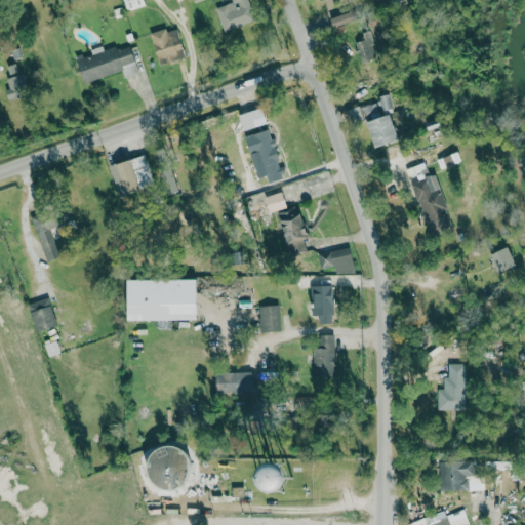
[(147,5),(144,0),(124,0),(128,11),(147,5)]
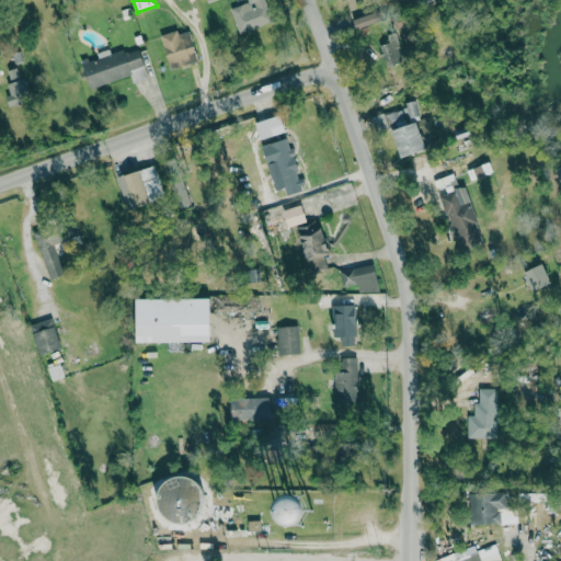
[(231,8),(238,33),(272,22),(265,0),(247,0),(249,3),(231,8)]
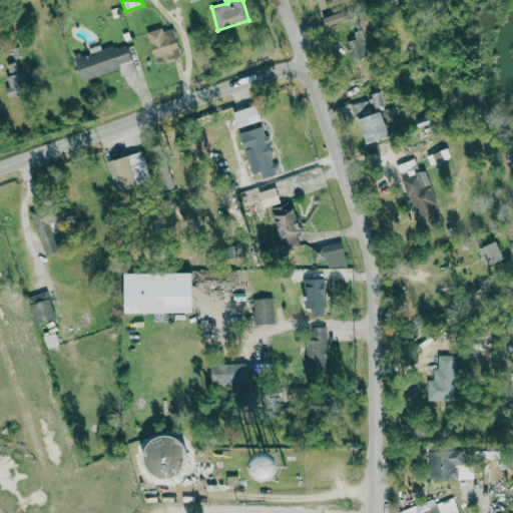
[(347,19),(343,11),(323,18),(327,27),(347,19)]
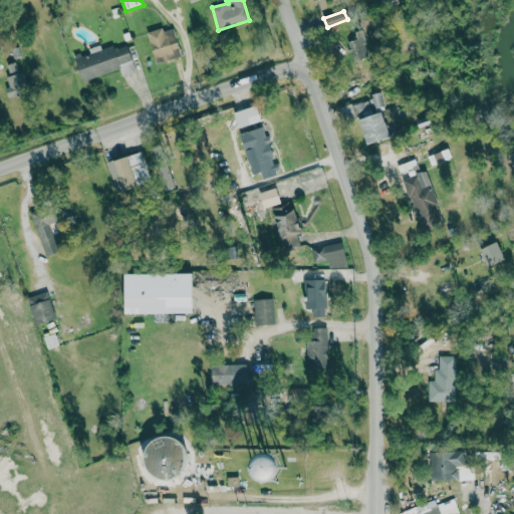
[(173,28),(164,31),(163,27),(147,32),(157,63),(182,55),(173,28)]
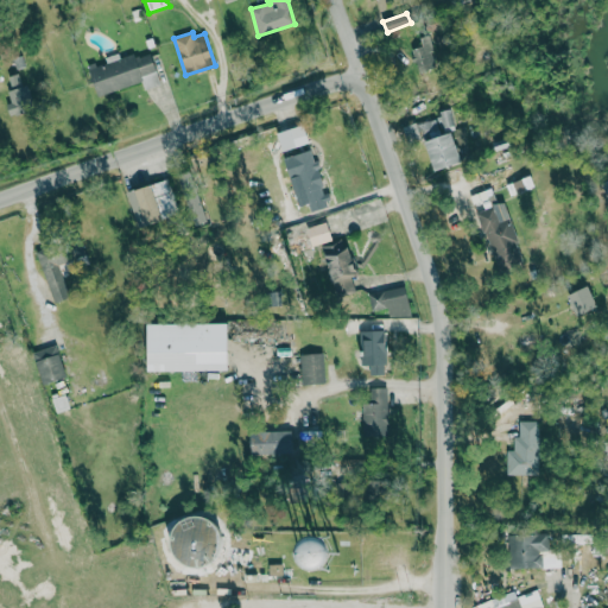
[(97,96),(141,82),(144,89),(159,84),(149,51),(121,59),(119,52),(103,57),(105,62),(88,67),(97,96)]
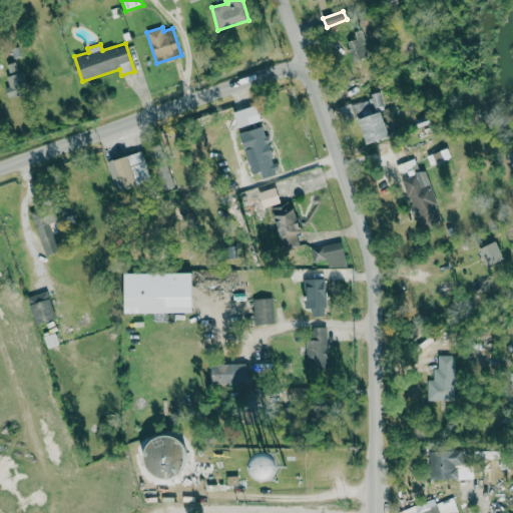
[(16,64),(6,66),(14,97),(29,93),(23,72),(18,73),(16,64)]
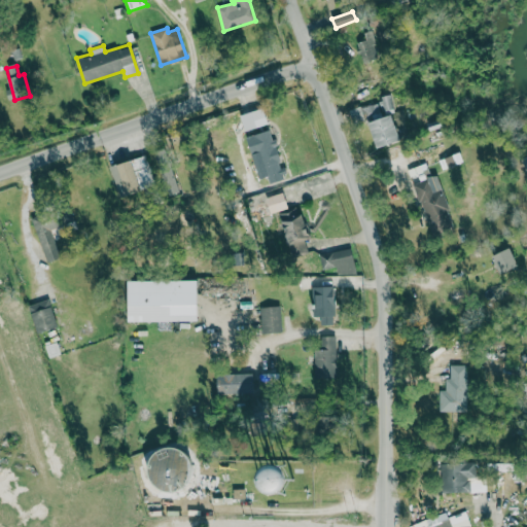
[(376,148),(400,141),(391,113),(395,111),(391,97),(350,109),(354,125),(367,120),(376,148)]
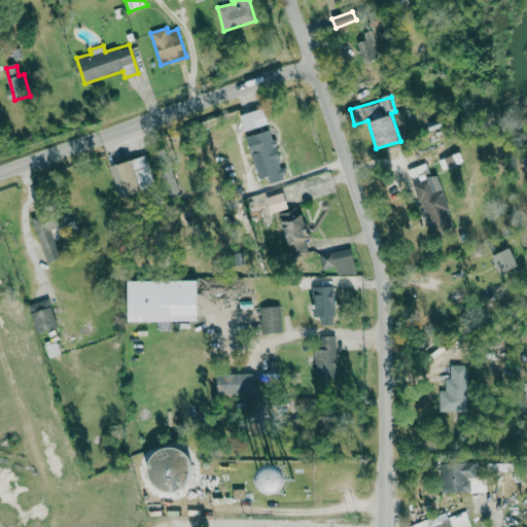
[(268,125),(262,108),(239,115),(244,132),(268,125)]
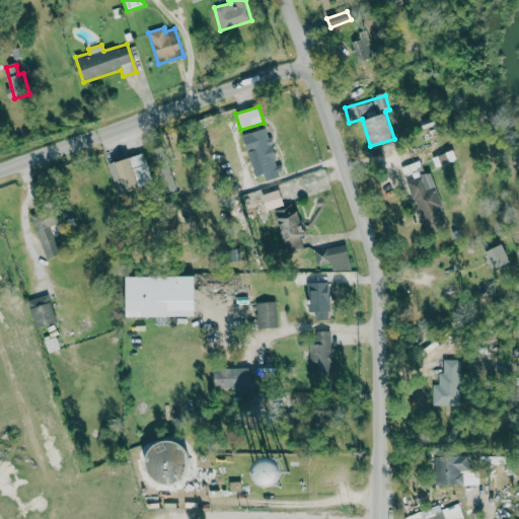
[(264,174),(265,179),(281,175),(268,128),(242,135),(254,177),(264,174)]
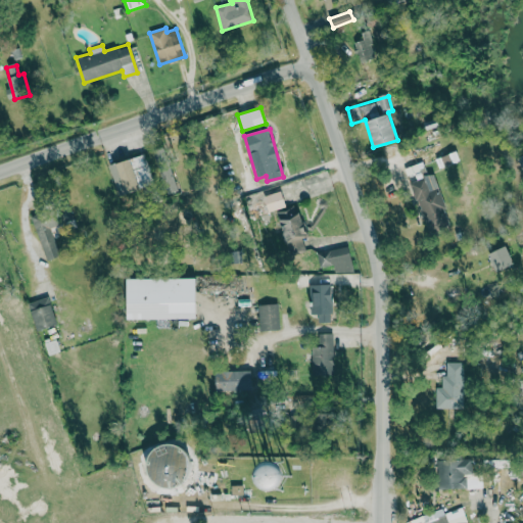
[(155,149),(164,195),(176,192),(167,146),(155,149)]
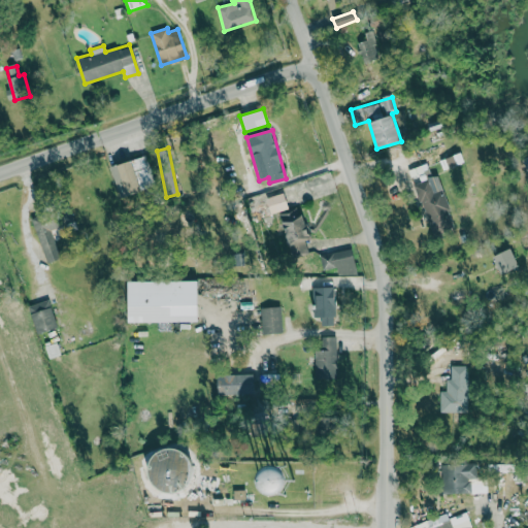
[(156,186),(144,156),(109,168),(120,198),(156,186)]
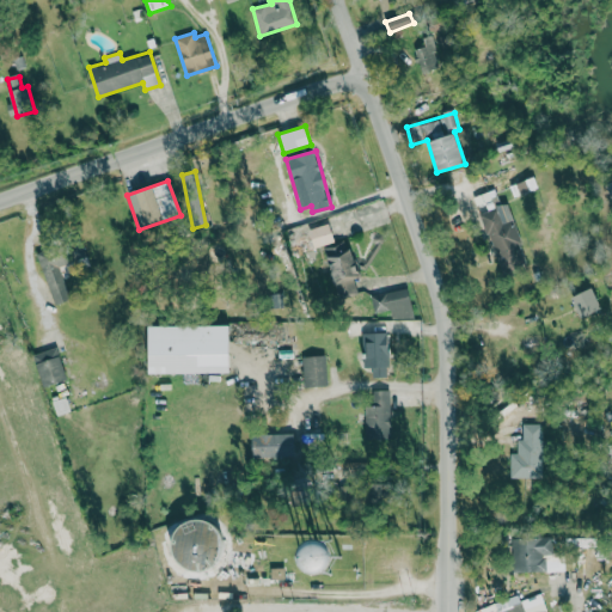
[(500,273),(526,264),(509,204),(482,212),(500,273)]
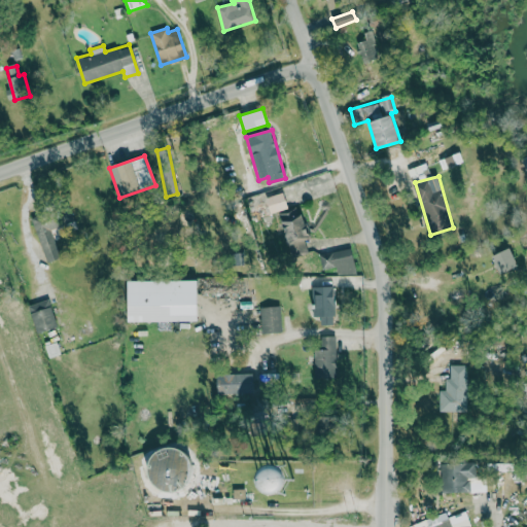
[(266,198),(271,214),(288,209),(283,192),(266,198)]
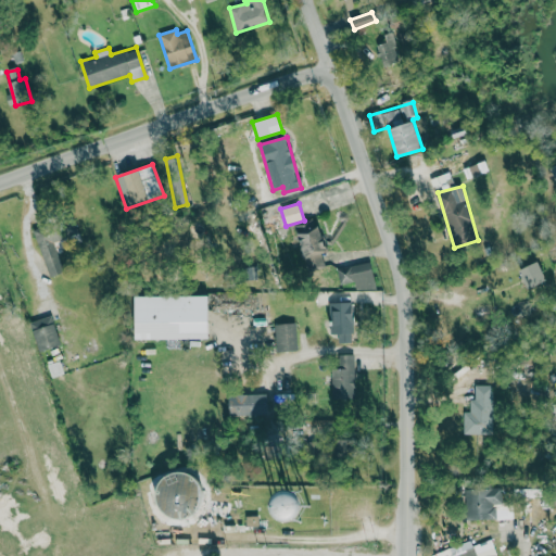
[(299,224),(301,262),(318,261),(317,255),(323,255),(320,223),(299,224)]
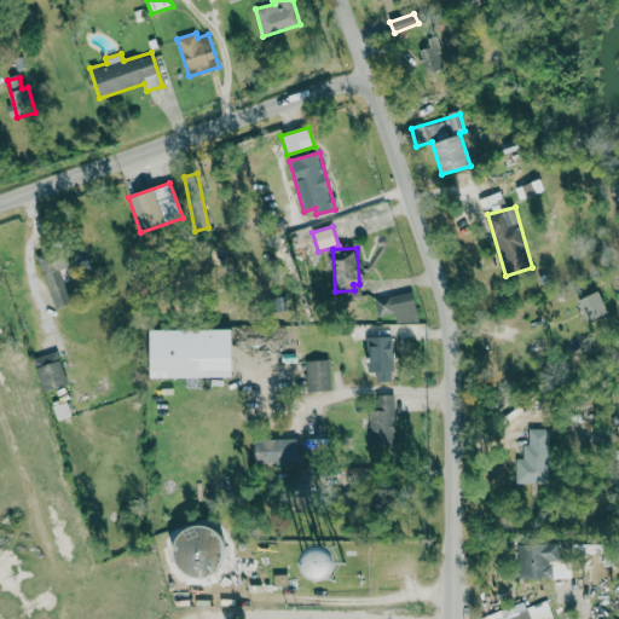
[(55,308),(74,302),(58,250),(38,256),(55,308)]
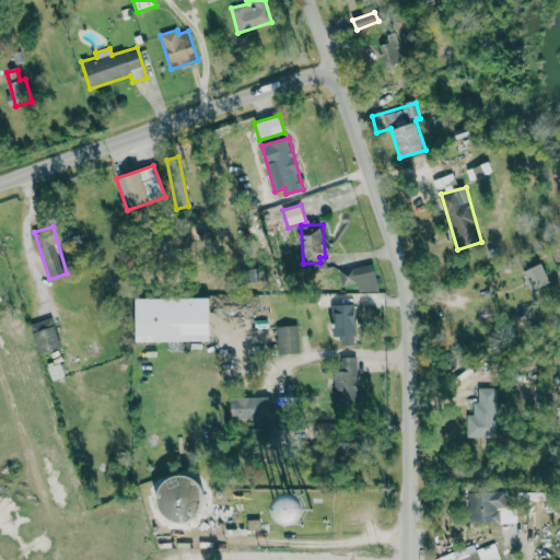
[(523,272),(531,292),(551,283),(543,264),(523,272)]
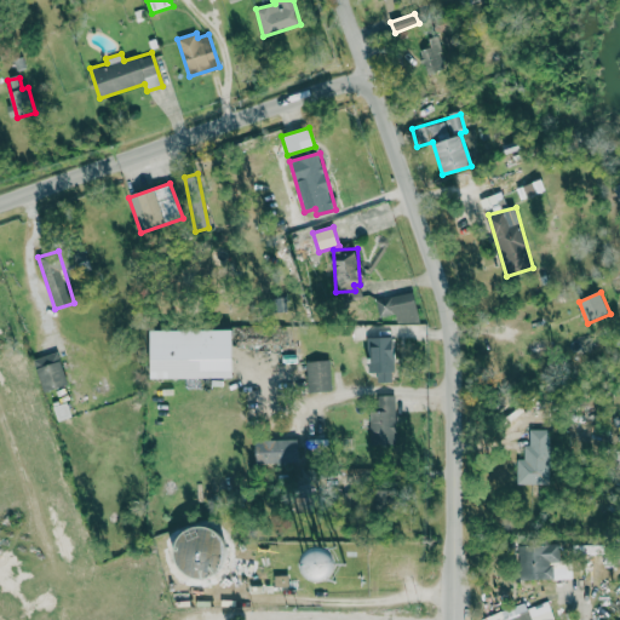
[(396,323),(418,321),(415,294),(377,298),(378,316),(395,315),(396,323)]
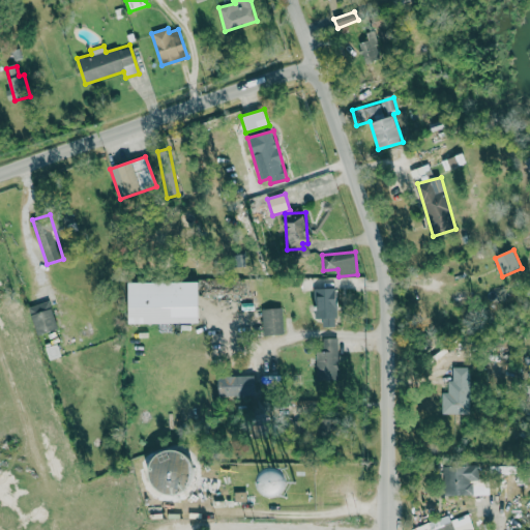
[(128,324),(182,324),(182,326),(199,326),(199,282),(128,283),(128,324)]
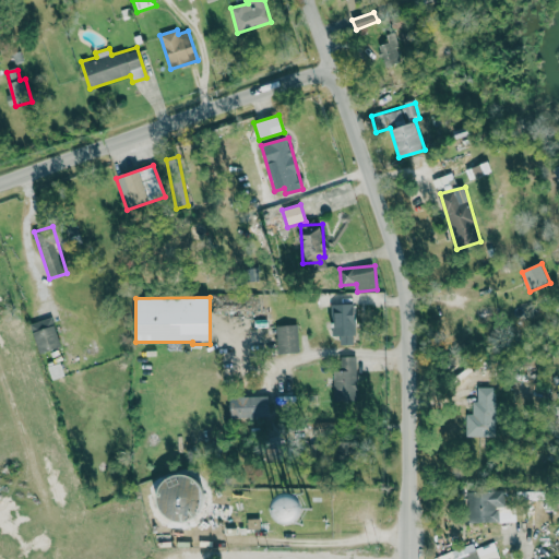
[(340,344),(355,344),(354,305),(333,305),(334,336),(340,335),(340,344)]
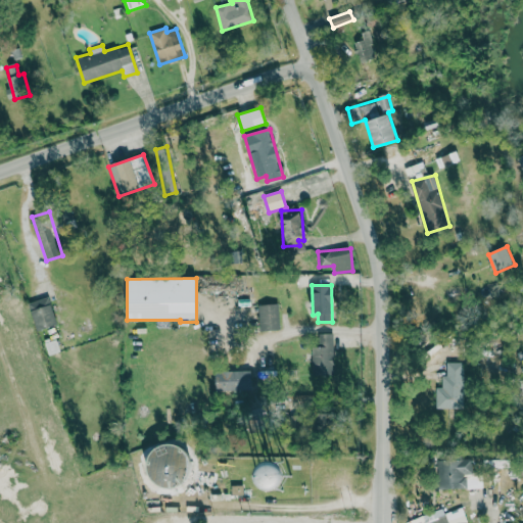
[(55,326),(49,297),(29,302),(35,330),(55,326)]
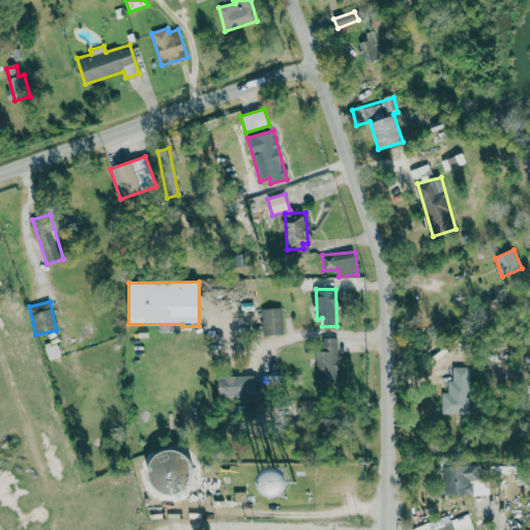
[(283,307),(262,308),(262,334),(283,334),(283,307)]
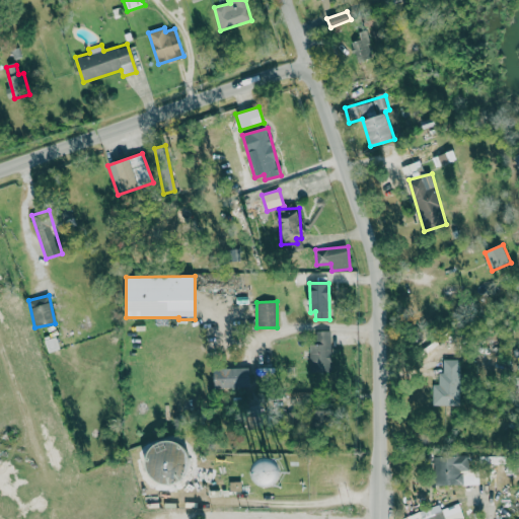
[(330,330),(314,331),(315,344),(309,344),(309,372),(331,372),(330,330)]
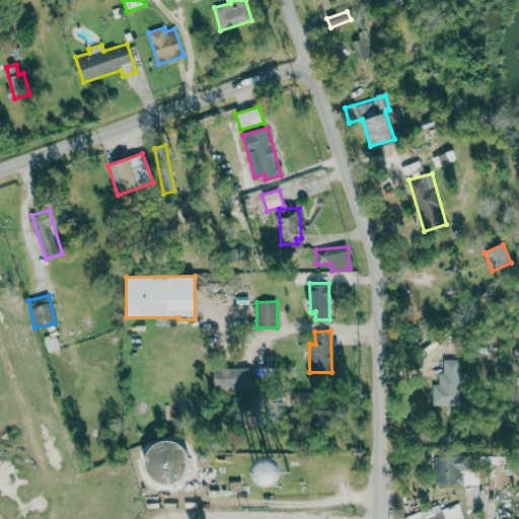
[(433,405),(460,405),(459,359),(443,360),(443,373),(439,373),(439,384),(433,384),(433,405)]
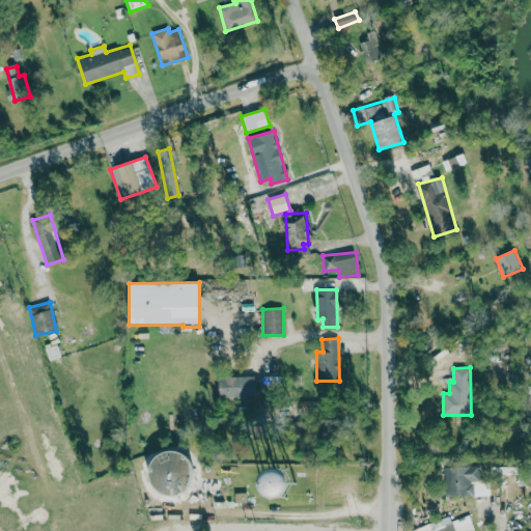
[(255,397),(254,376),(219,378),(219,398),(255,397)]
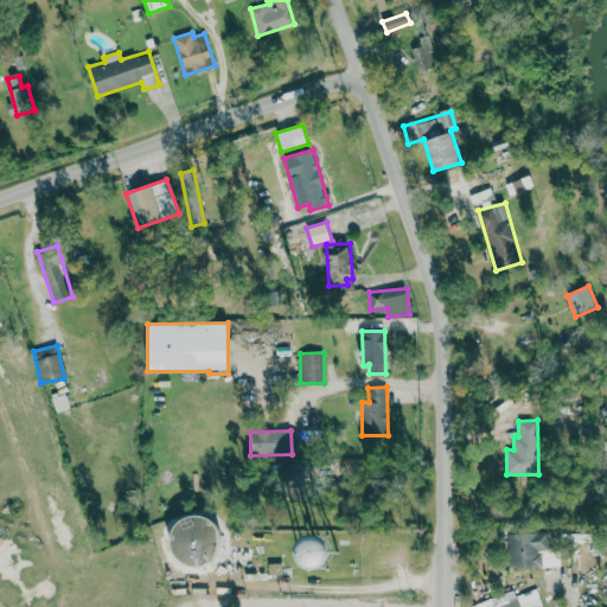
[(221,562),(221,515),(173,516),(174,563),(221,562)]
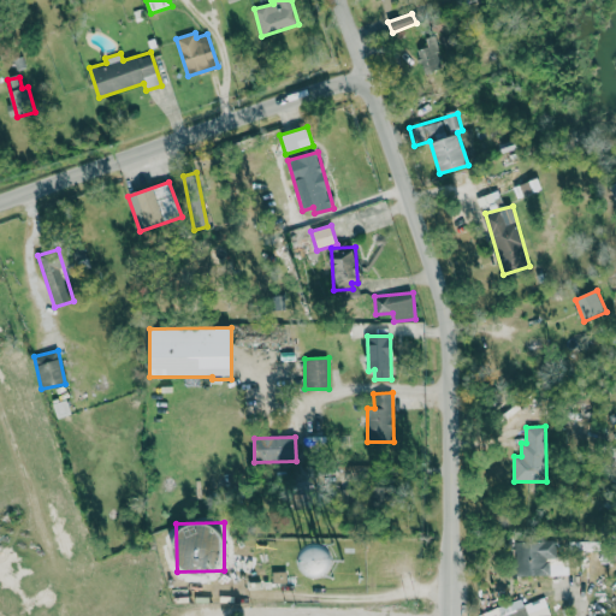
[(549,574),(549,558),(555,558),(555,539),(515,542),(516,575),(549,574)]
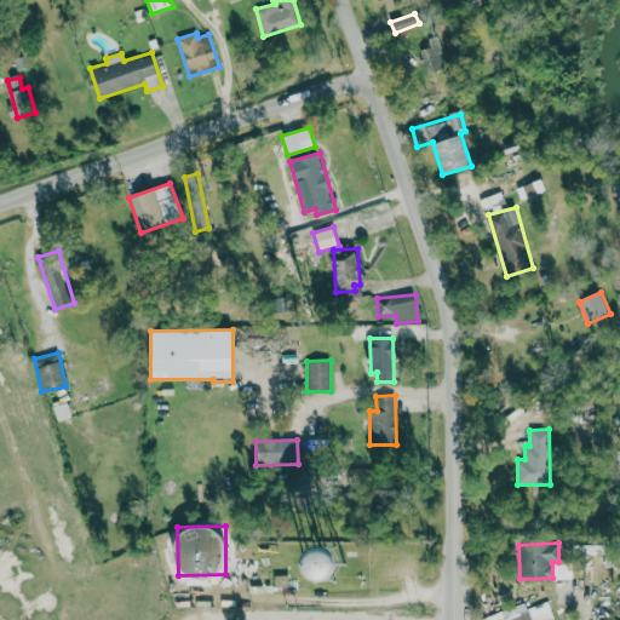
[(230,566),(248,577),(258,562),(241,550),(230,566)]
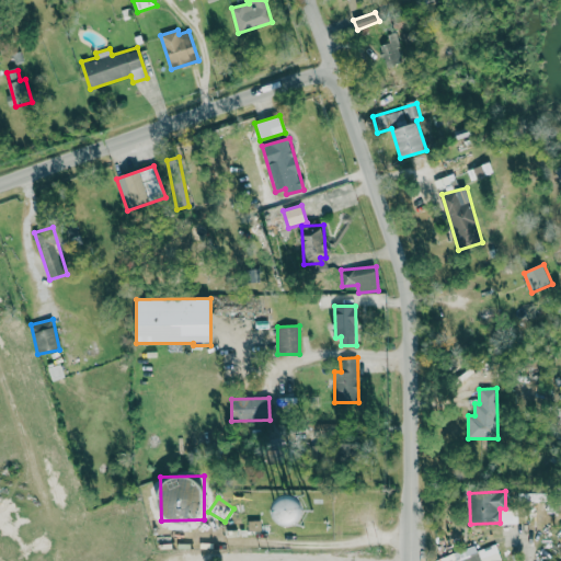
[(249,530),(261,529),(261,519),(248,521),(249,530)]
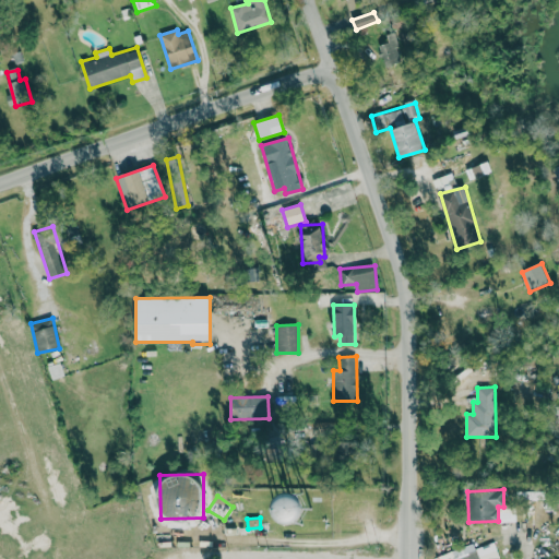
[(473,543),(448,551),(450,558),(499,558),(494,542),(474,548),(473,543)]
